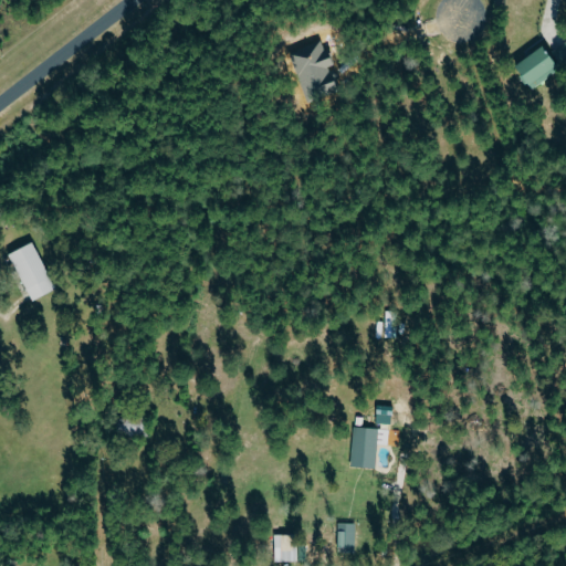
[(531,90),(559,72),(544,48),(516,65),(531,90)]
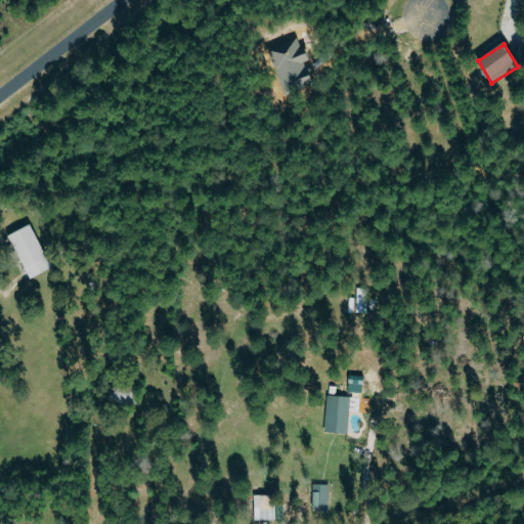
[(29,278),(51,268),(31,224),(8,234),(29,278)]
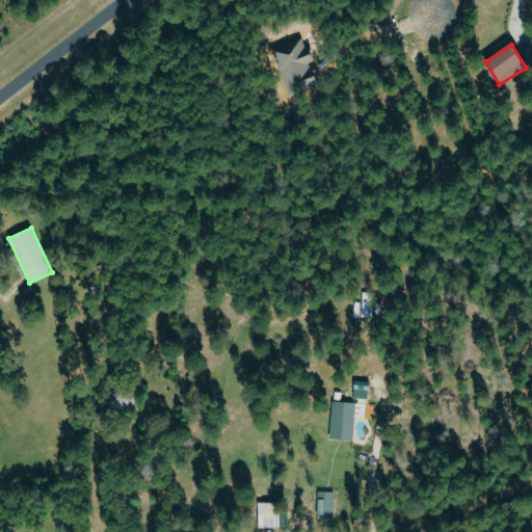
[(330,439),(354,440),(354,418),(363,418),(364,403),(331,401),(330,439)]
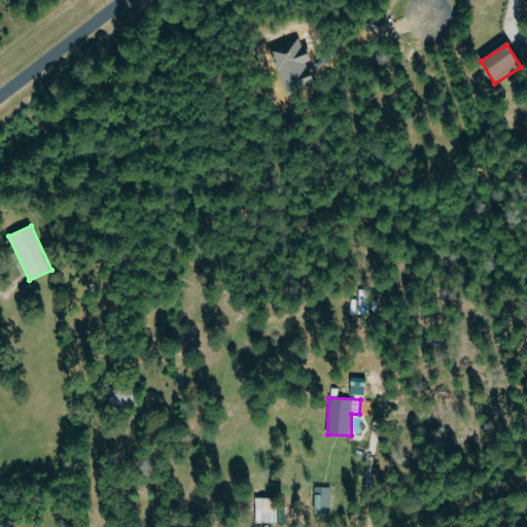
[(331,487),(316,487),(315,514),(330,514),(331,487)]
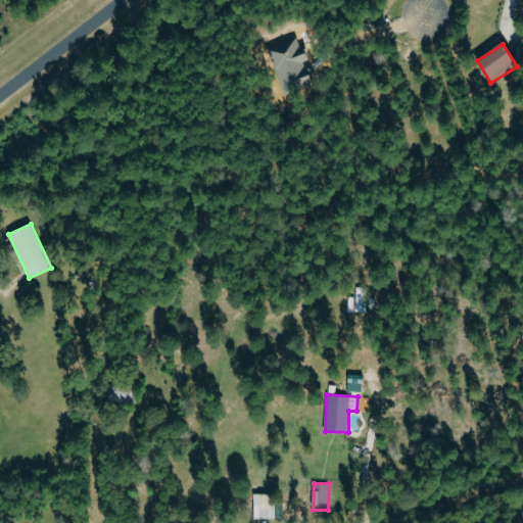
[(253,522),(270,522),(269,495),(246,495),(247,509),(253,509),(253,522)]
